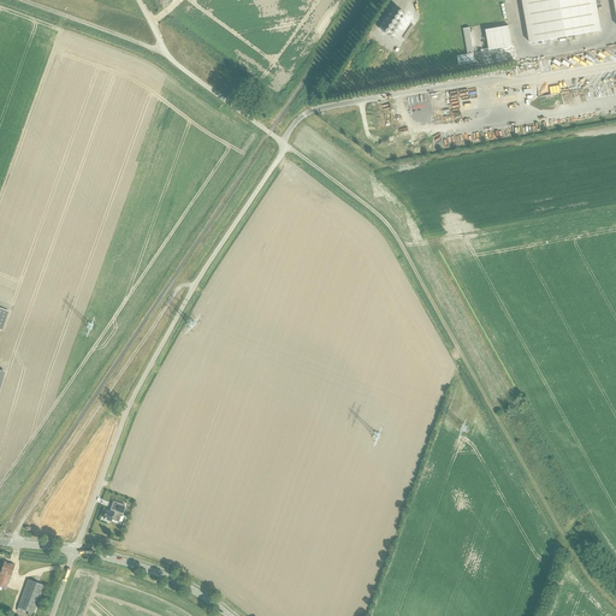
[(522,0),(531,43),(602,30),(596,0),(522,0)]
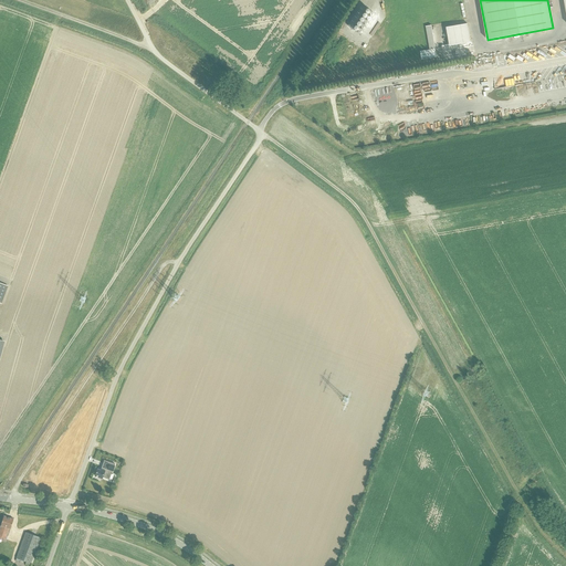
[(471,42),(471,40),(468,23),(447,28),(450,45),(471,42)]
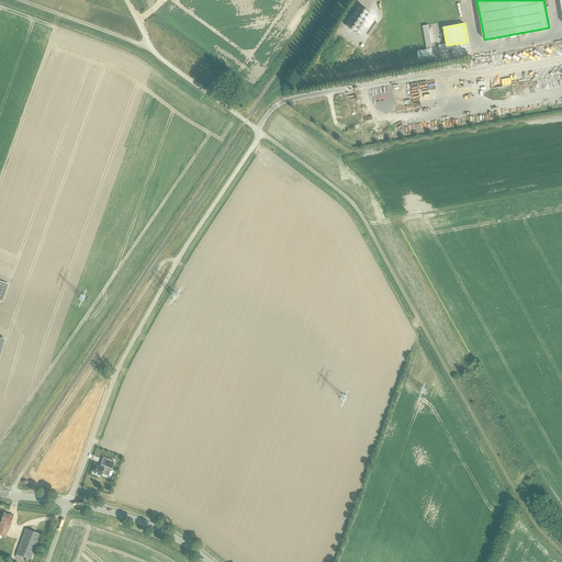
[(428,48),(435,47),(430,24),(424,25),(428,48)]
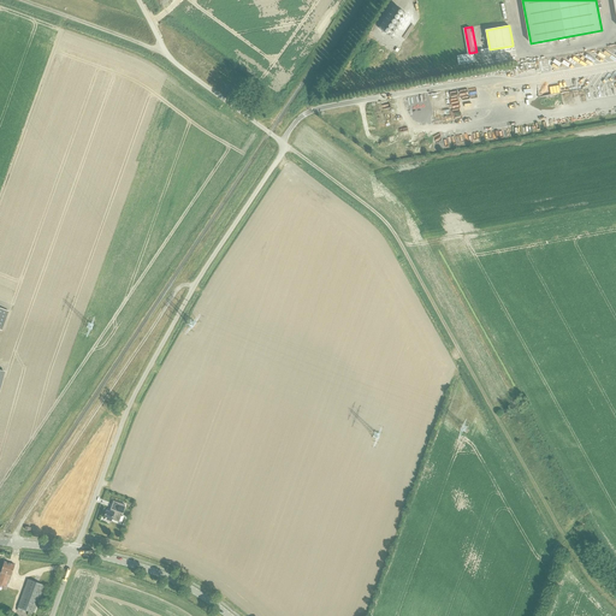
[(104,517),(111,521),(112,519),(119,522),(123,513),(124,508),(125,505),(113,501),(110,513),(106,511),(104,517)]
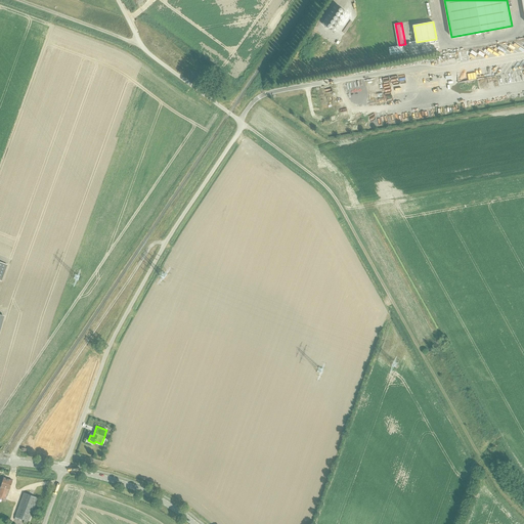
[(7,489),(10,490),(12,481),(4,478),(1,487),(0,489),(0,497),(5,499),(6,496),(5,495),(7,489)]
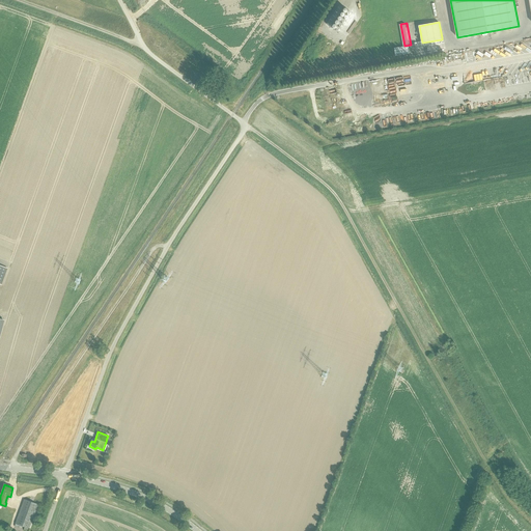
[(25,500),(16,524),(29,529),(38,504),(25,500)]
